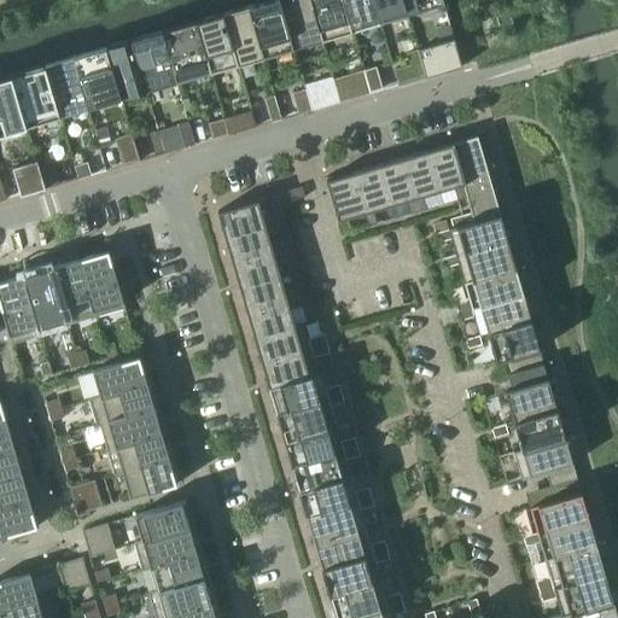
[(267,0),(248,6),(262,57),(293,48),(279,0),(267,0)]
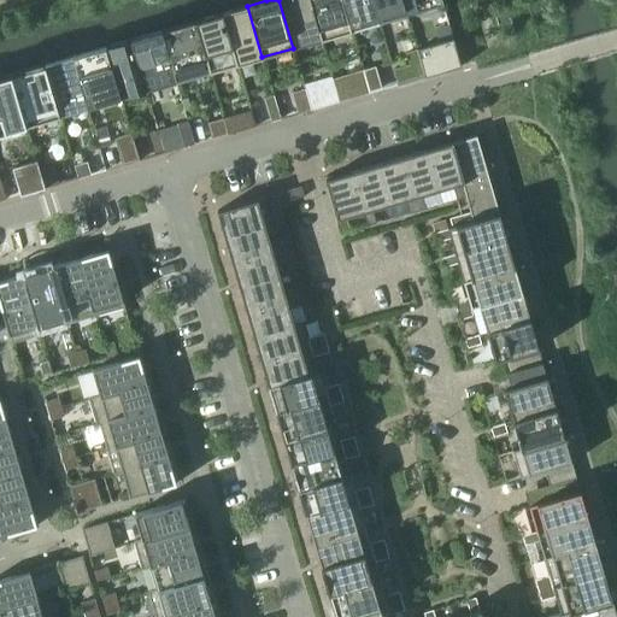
[(278,0),(293,48),(321,40),(309,0),(278,0)]
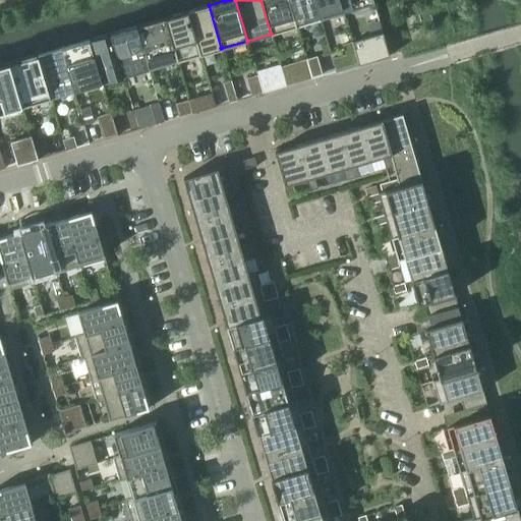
[(288,0),(261,0),(271,34),(296,26),(288,0)]
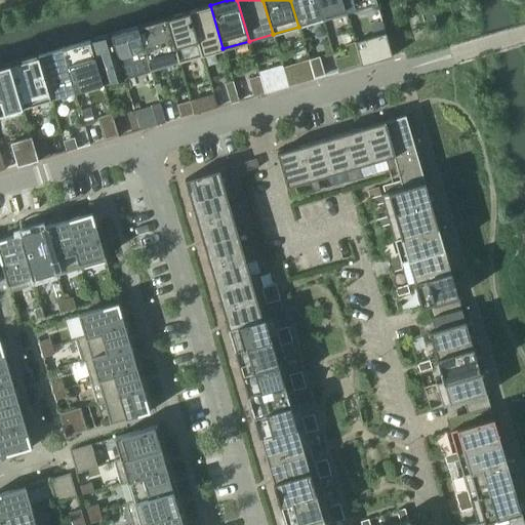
[(322,19),(316,0),(290,0),(298,27),(322,19)]
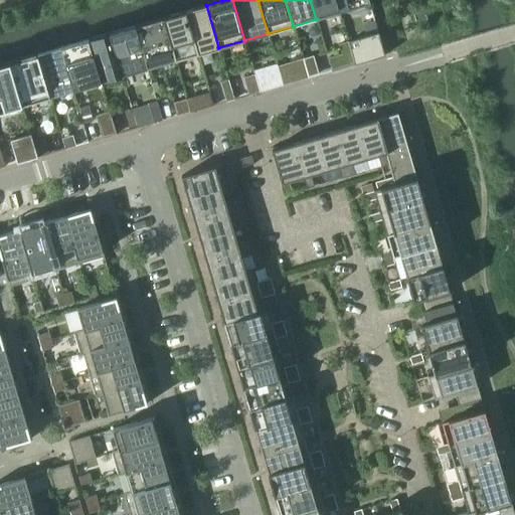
[(310,0),(316,19),(339,12),(335,0),(310,0)]
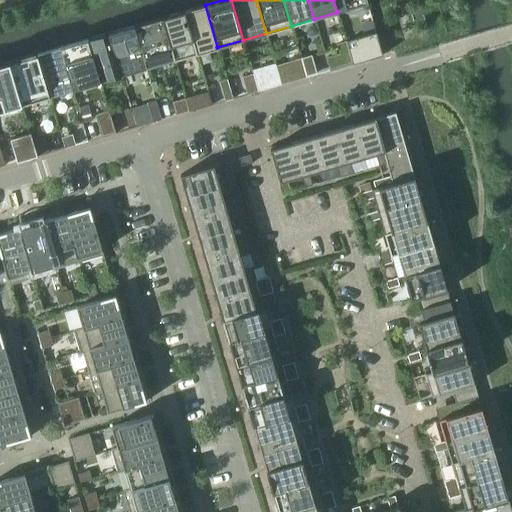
[(333,0),(337,12),(367,3),(366,0),(333,0)]
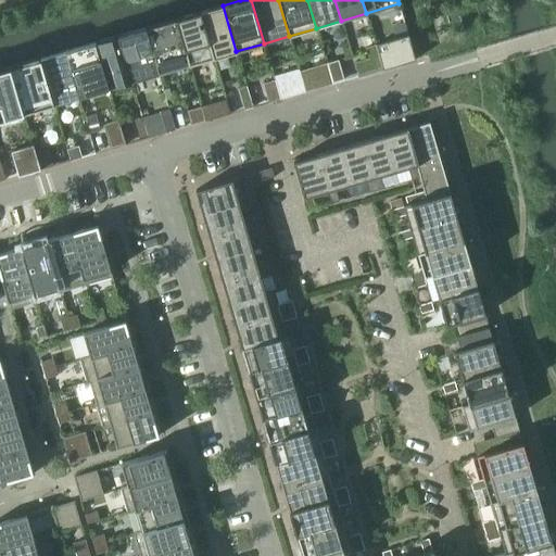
[(200,12),(214,58),(236,51),(223,5),(200,12)]
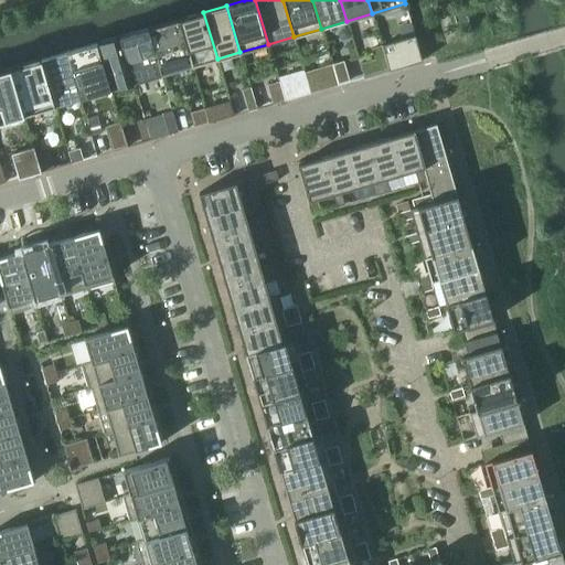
[(178,20),(192,66),(217,59),(203,12),(178,20)]
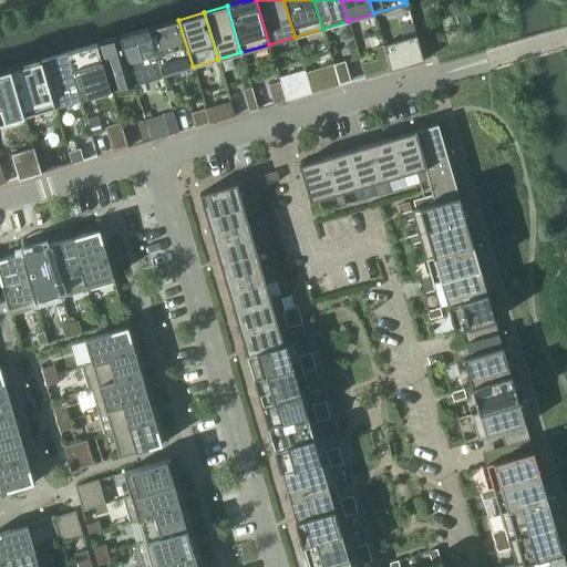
[(193,66),(178,20),(148,29),(162,75),(193,66)]
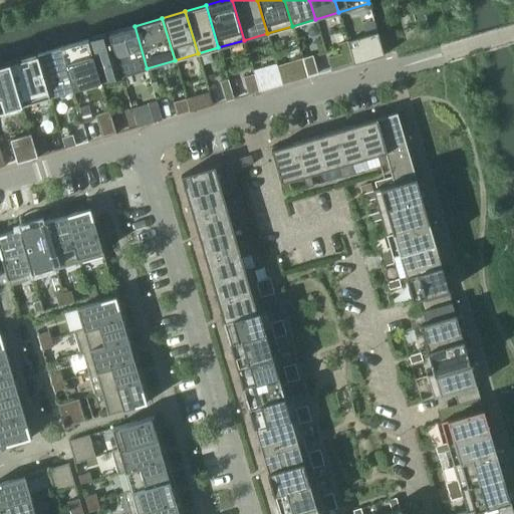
[(106,34),(118,76),(145,69),(132,27),(106,34)]
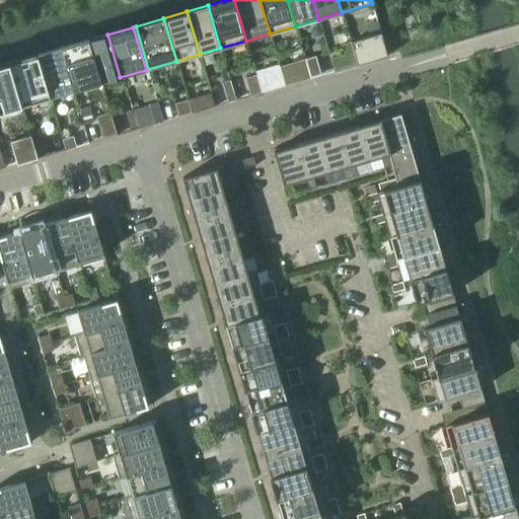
[(351,42),(351,43),(356,61),(357,62),(357,65),(359,64),(371,61),(387,56),(381,32),(351,42)]
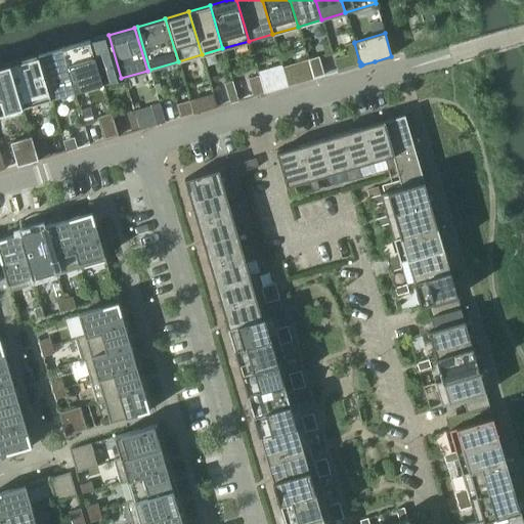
[(108,35),(87,41),(100,84),(121,78),(108,35)]
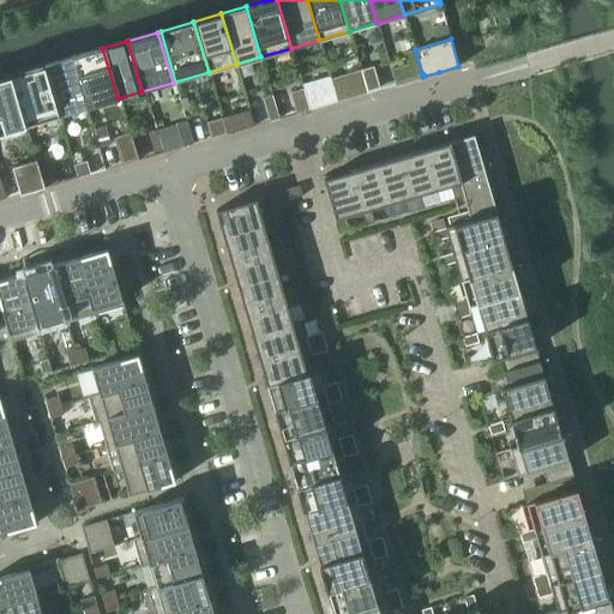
[(72,56),(86,107),(118,98),(102,48),(72,56)]
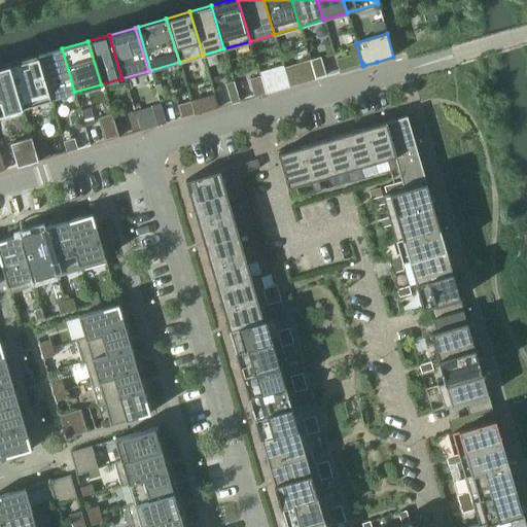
[(362,66),(356,44),(346,47),(353,69),(362,66)]
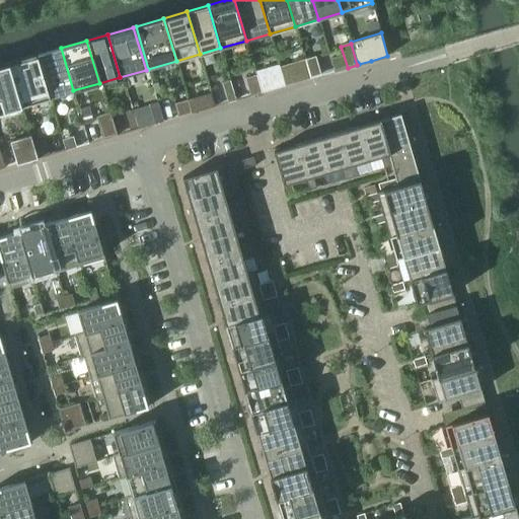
[(73,90),(61,48),(38,55),(50,97),(73,90)]
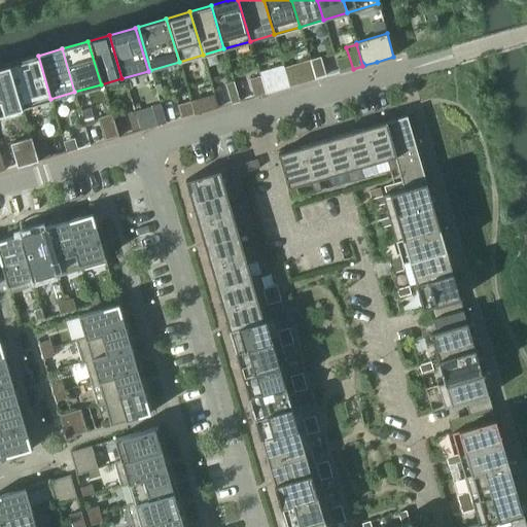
[(50,99),(38,56),(15,62),(9,64),(15,84),(23,107),(50,99)]
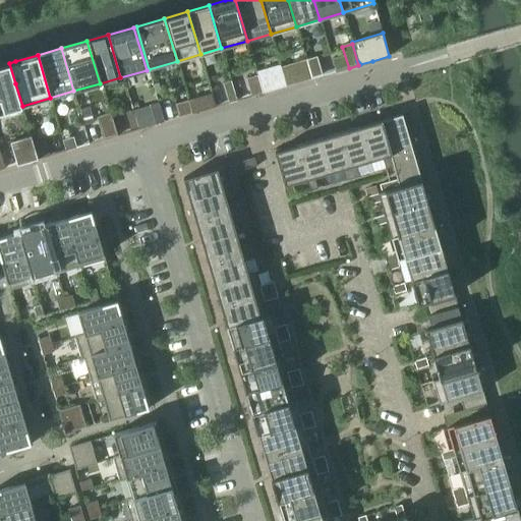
[(317,75),(322,74),(316,56),(305,59),(310,79),(319,77),(317,75)]
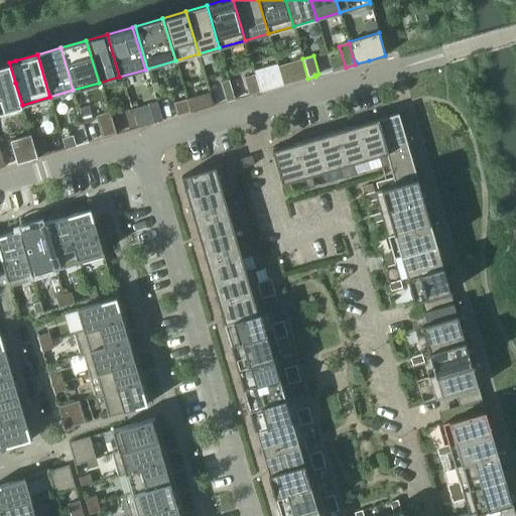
[(0,65),(0,109),(15,105),(19,104),(19,106),(22,105),(15,83),(9,62),(0,65)]
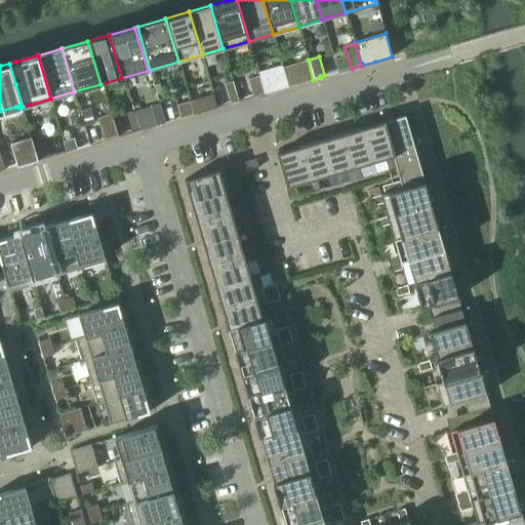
[(293,64),(282,68),(287,87),(289,86),(288,83),(298,80),(293,64)]
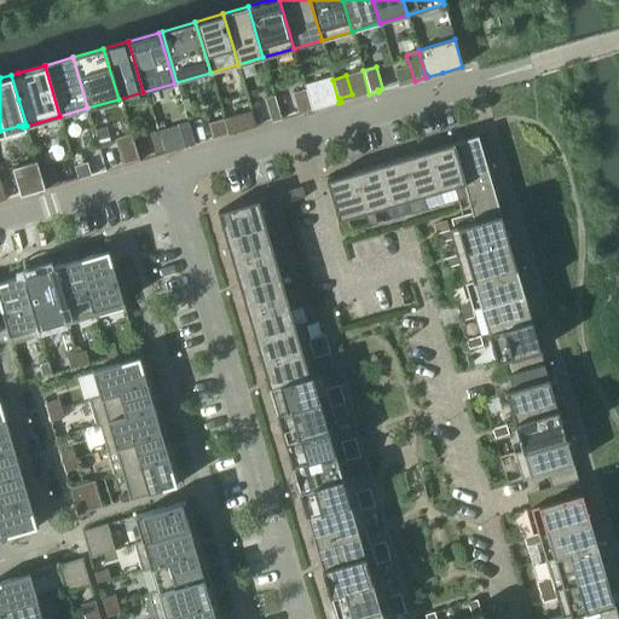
[(317,86),(306,90),(312,109),(312,110),(322,108),(322,105),(317,86)]
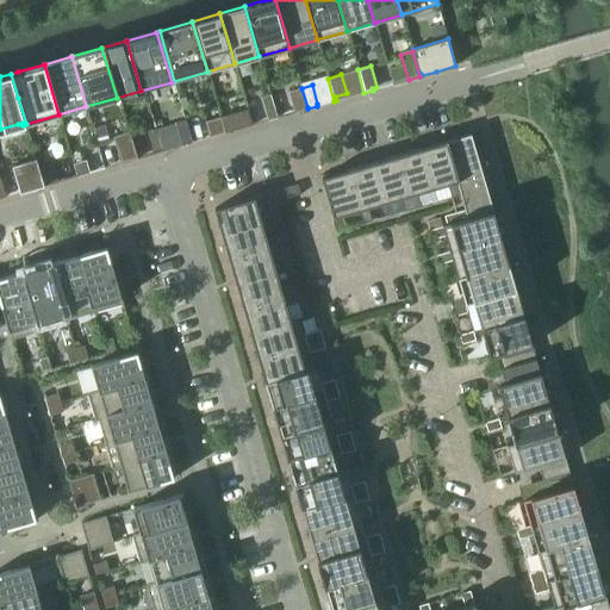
[(288,92),(294,112),(307,107),(302,88),(288,92)]
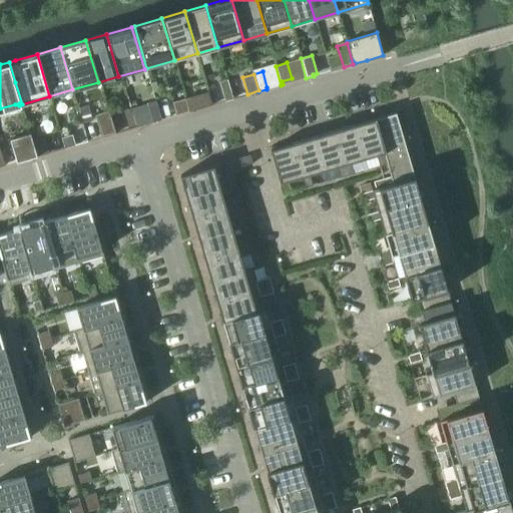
[(219,82),(225,100),(234,97),(229,79),(219,82)]
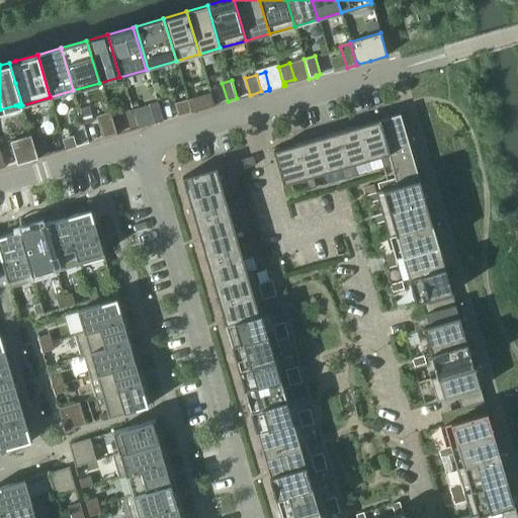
[(196,97),(187,99),(191,112),(191,113),(200,110),(196,97)]
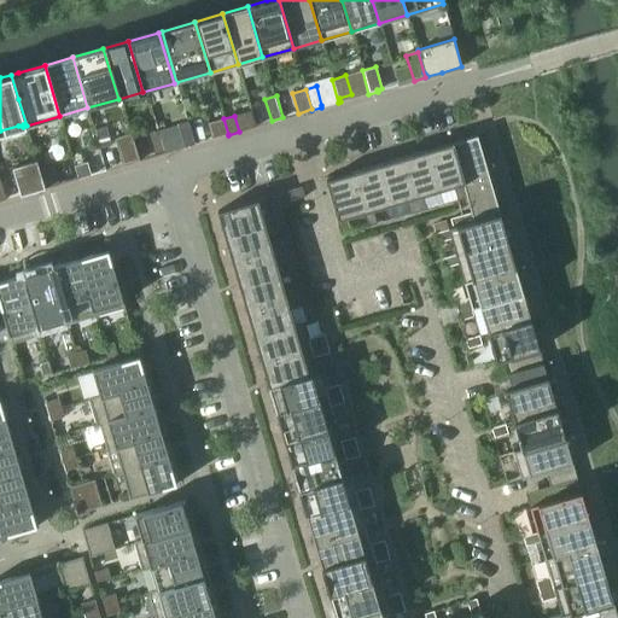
[(228,134),(223,118),(208,123),(213,139),(215,139),(228,135),(228,134)]
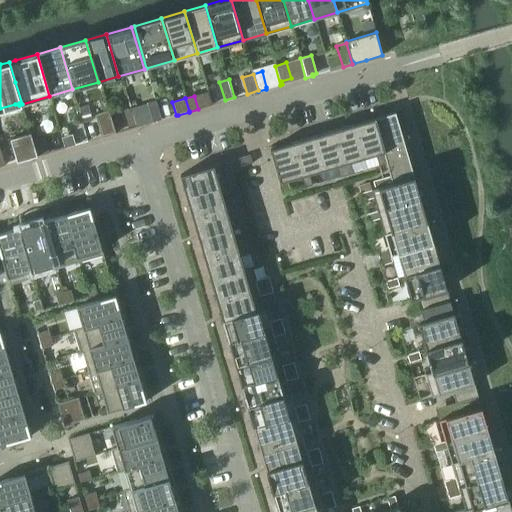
[(156,100),(147,103),(153,122),(161,120),(156,100)]
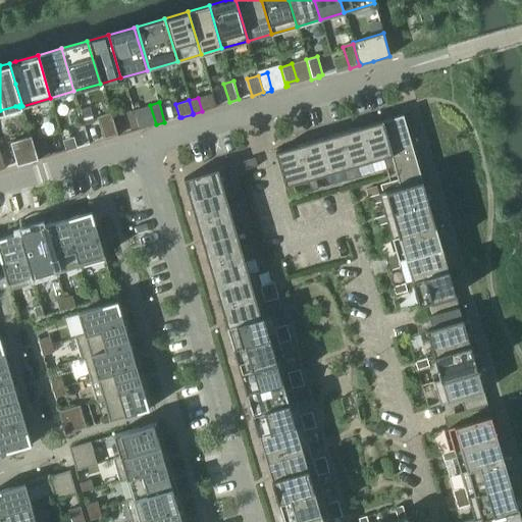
[(90,108),(81,110),(84,120),(92,118),(90,108)]
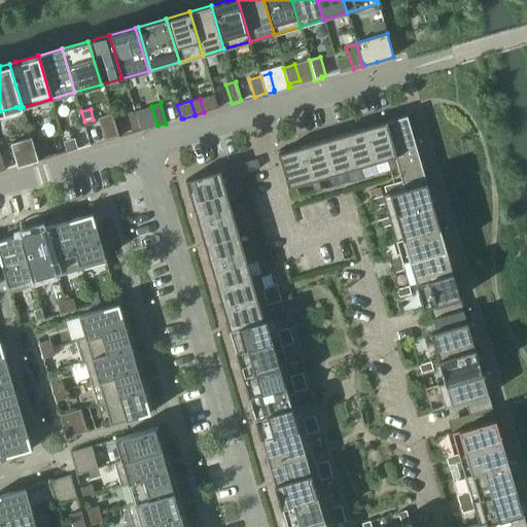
[(140,130),(134,111),(127,113),(133,133),(140,131),(140,130)]
